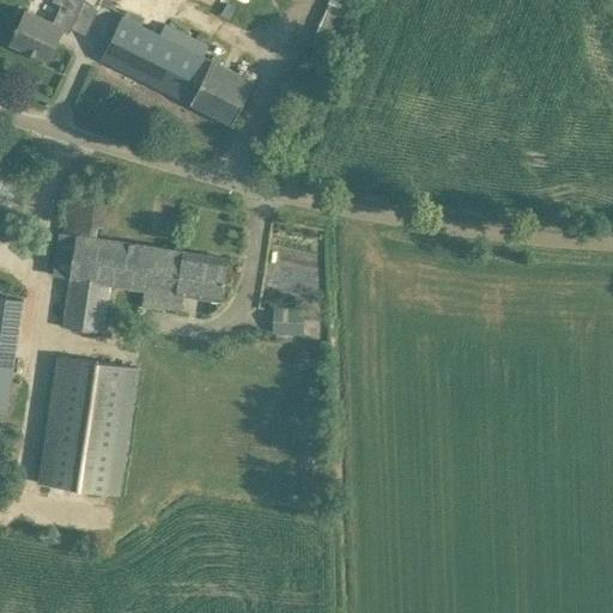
[(84,1),(83,0),(54,0),(62,4),(54,22),(26,10),(12,42),(48,59),(61,28),(71,31),(84,1)]
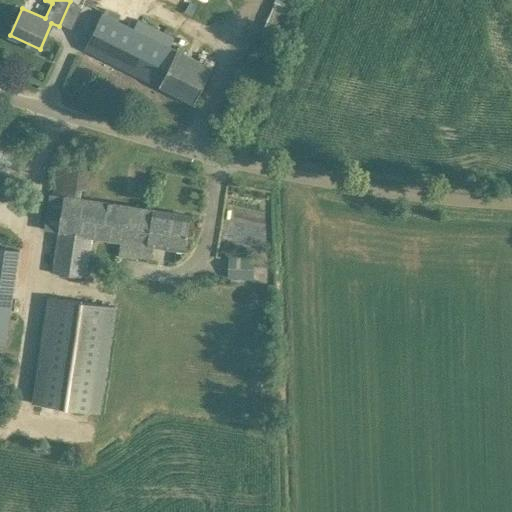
[(83,50),(94,55),(193,104),(211,68),(168,47),(173,37),(138,20),(133,30),(100,14),(83,50)]
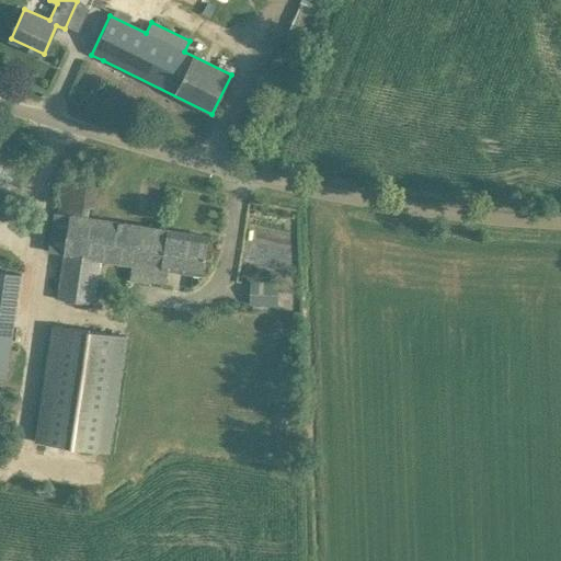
[(203,274),(206,258),(209,236),(54,213),(48,250),(64,253),(57,299),(93,305),(101,259),(134,263),(132,278),(165,284),(168,268),(203,274)]
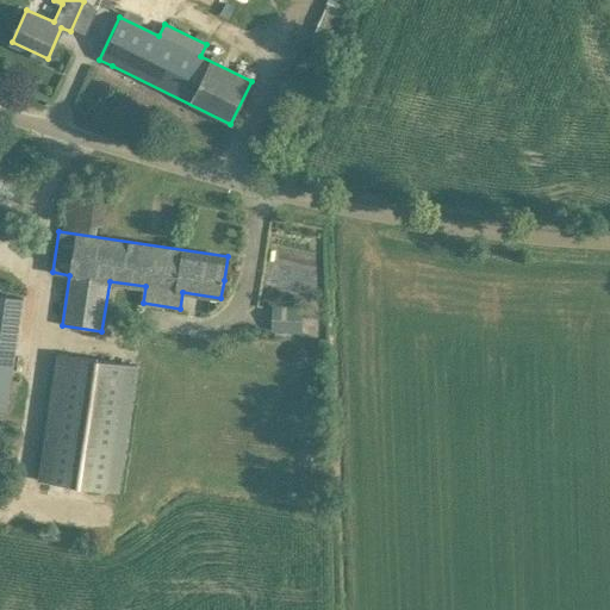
[(0,410),(7,412),(24,298),(0,294),(0,410)]
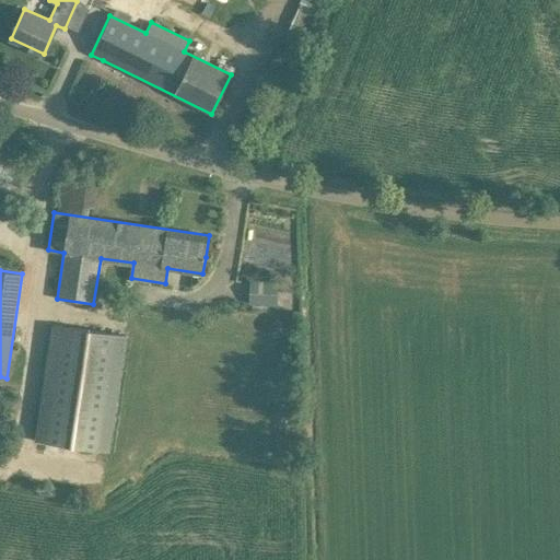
[(249,281),(248,304),(248,305),(276,307),(277,283),(249,281)]
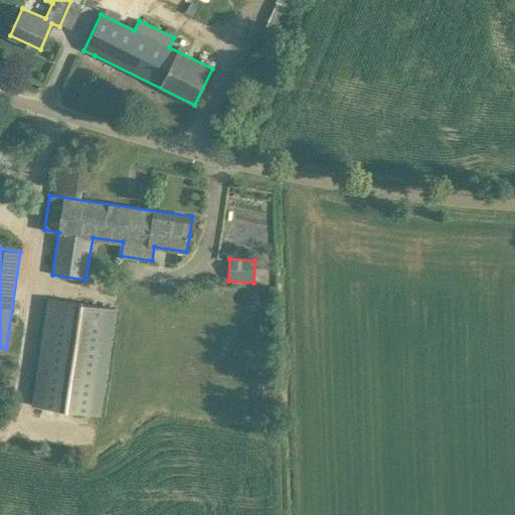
[(33,405),(100,415),(116,309),(49,298),(33,405)]
